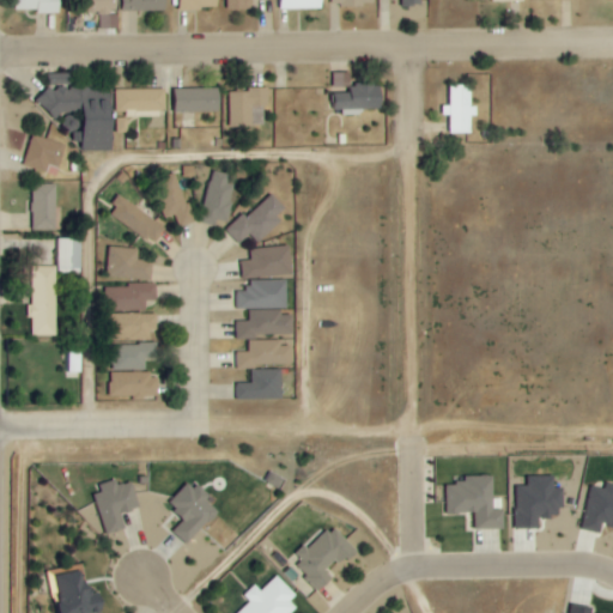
[(18,0),(18,12),(60,12),(60,0),(18,0)]
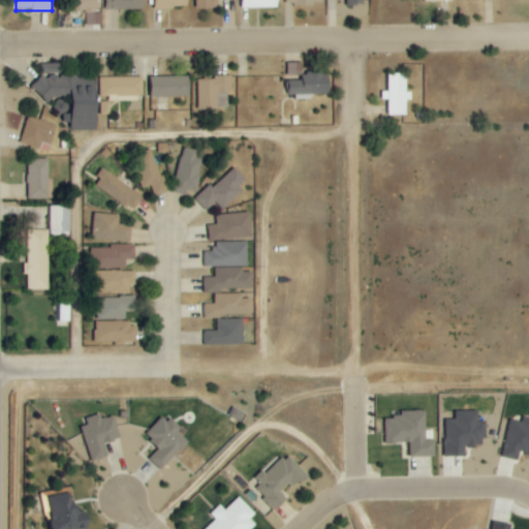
[(75,0),(76,11),(86,10),(86,25),(102,25),(102,10),(101,0),(75,0)]
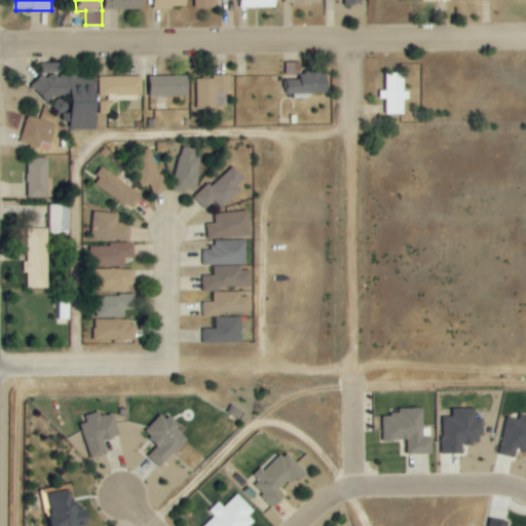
[(143,9),(143,0),(106,0),(106,9),(143,9)]
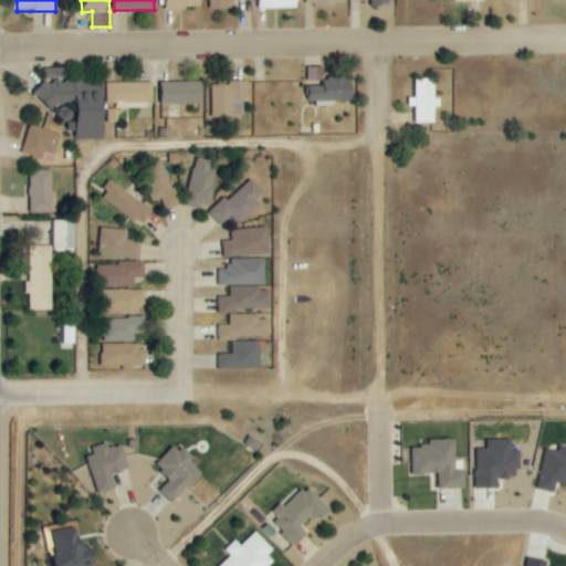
[(165,0),(166,9),(202,9),(201,0),(165,0)]
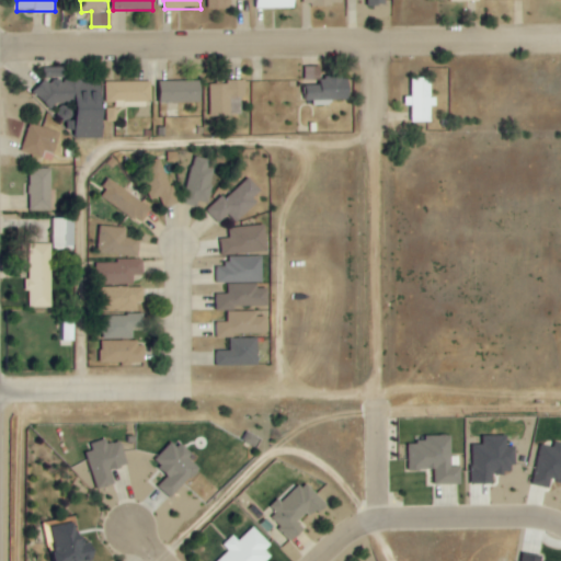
[(208,0),(209,9),(231,8),(230,0),(208,0)]
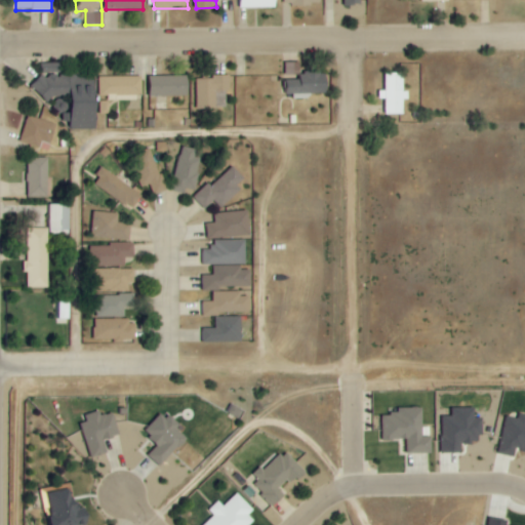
[(299,62),(285,63),(286,75),(300,75),(299,62)]
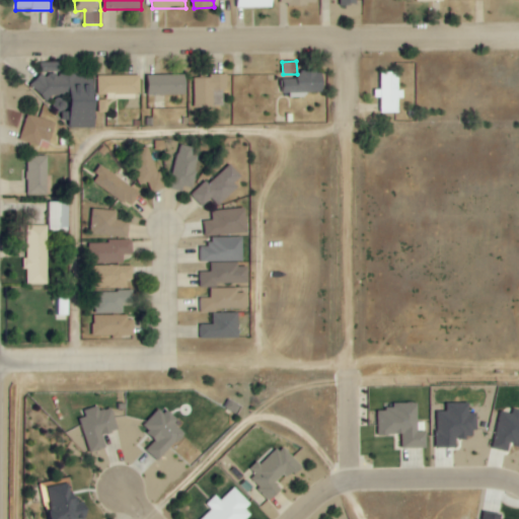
[(61,62),(42,63),(42,75),(61,74),(61,62)]
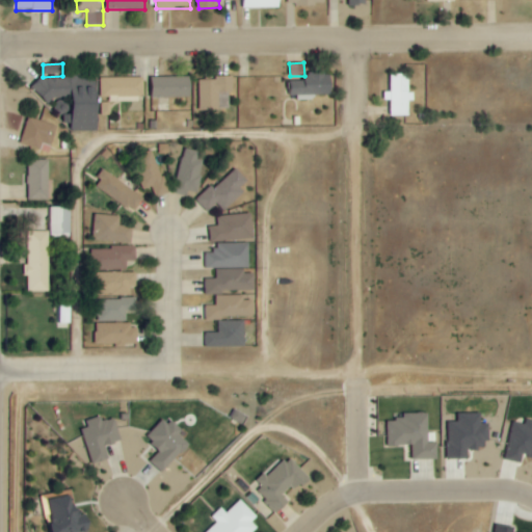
[(315,99),(315,96),(333,95),(331,72),(303,73),(304,80),(291,81),(292,99),(315,99)]
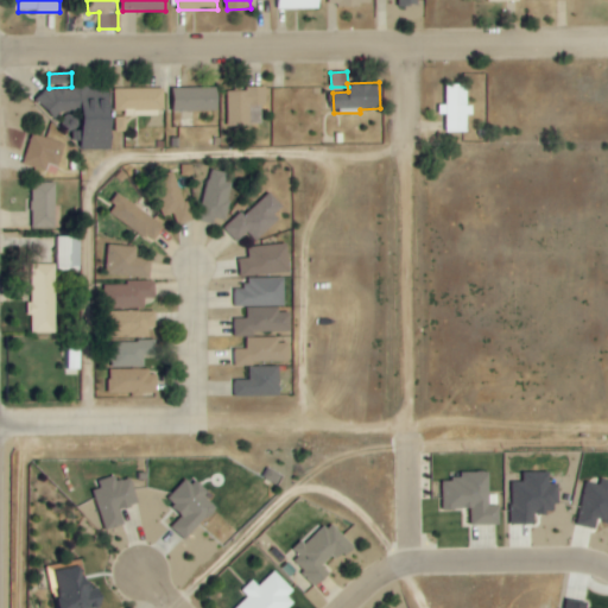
[(445,105),(439,105),(438,114),(445,114),(445,132),(467,132),(467,115),(468,115),(469,84),(447,84),(445,105)]
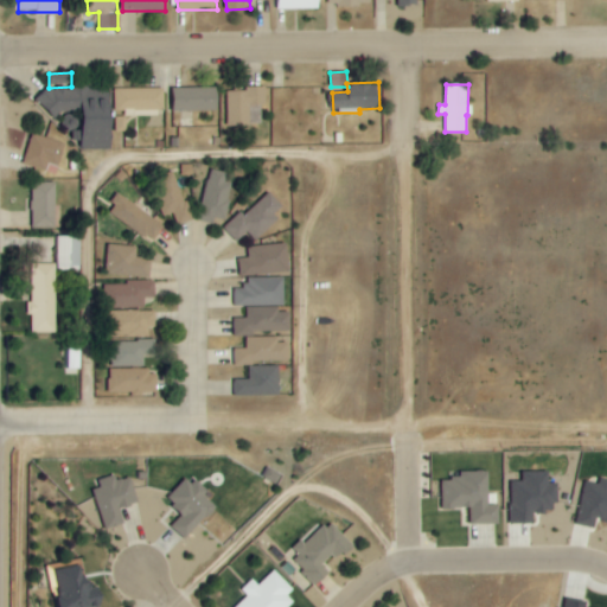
[(112,151),(113,100),(93,98),(93,88),(40,87),(39,113),(83,113),(82,149),(112,151)]
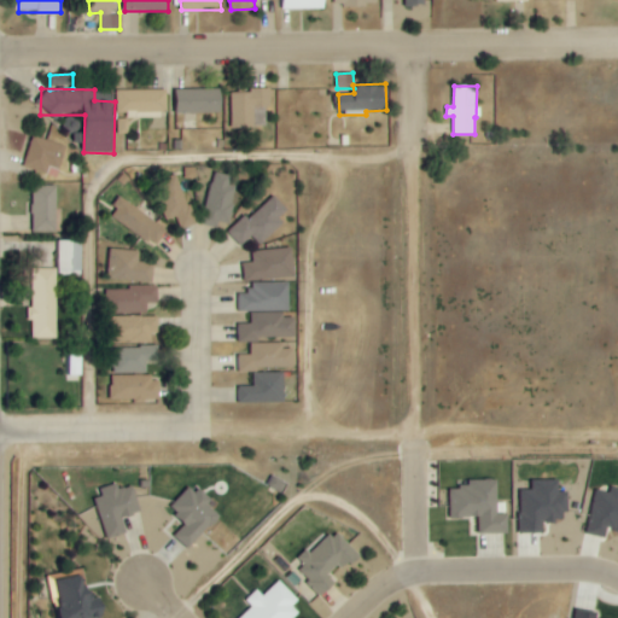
[(221,88),(176,89),(176,114),(222,112),(221,88)]
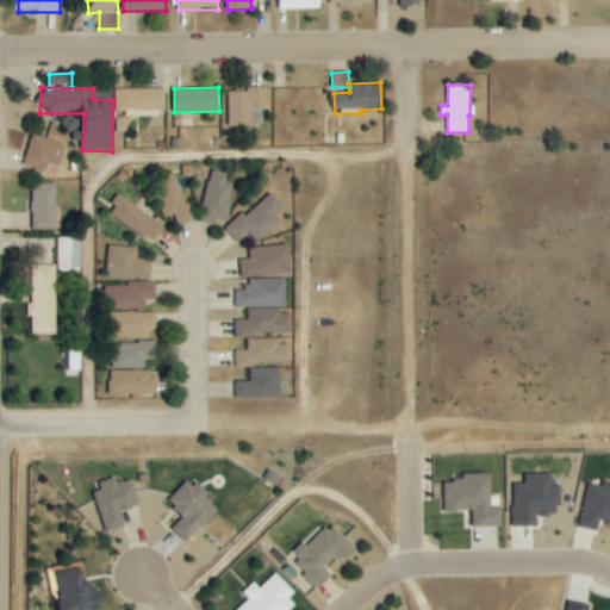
[(267,89),(228,89),(229,125),(251,124),(250,107),(268,106),(267,89)]
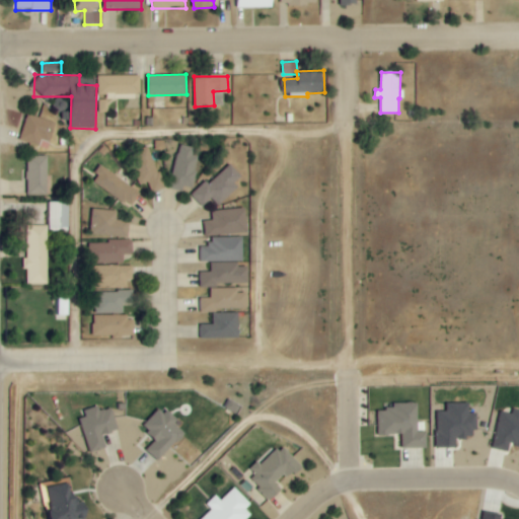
[(40,145),(41,141),(51,143),(55,122),(26,116),(21,142),(40,145)]
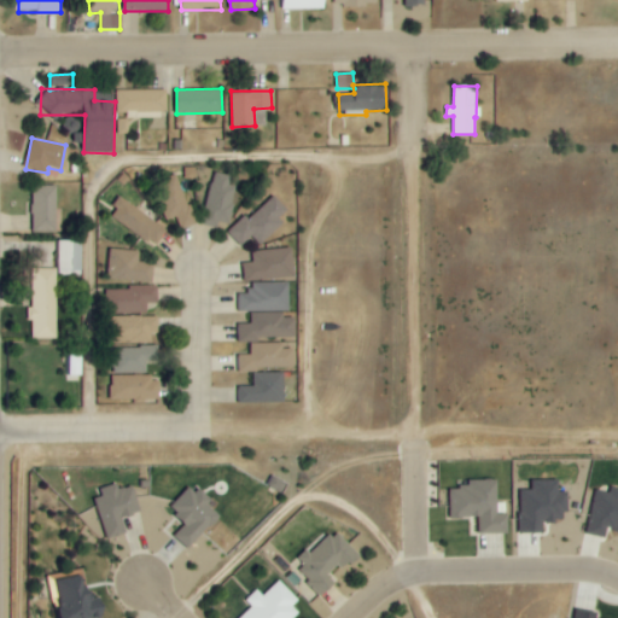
[(237,187),(228,185),(231,176),(214,173),(200,226),(216,229),(217,222),(227,225),(237,187)]
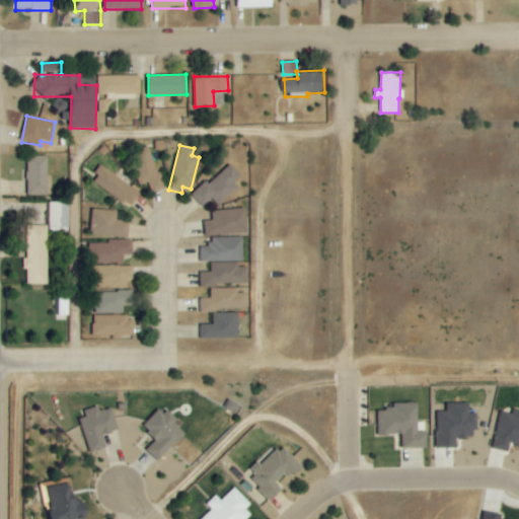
[(146,182),(149,193),(162,189),(149,147),(135,152),(137,159),(130,161),(138,186),(146,182)]
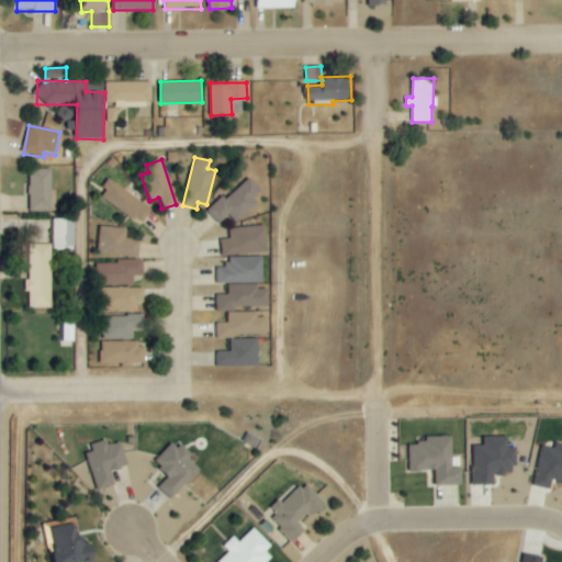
[(52,169),(31,169),(30,211),(52,211),(52,169)]
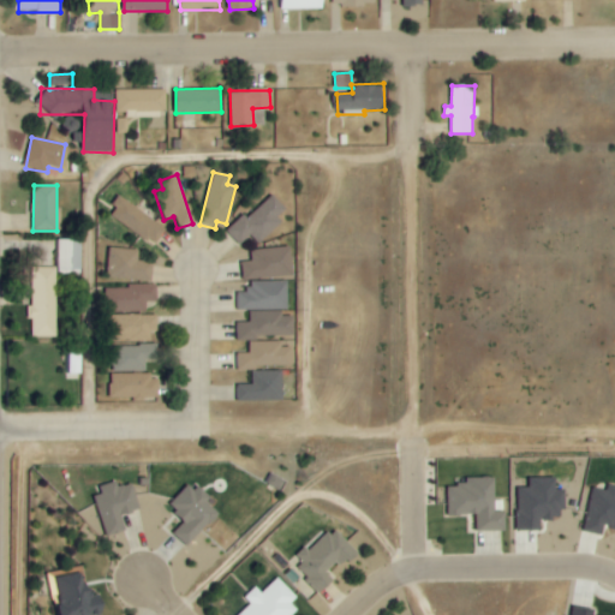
[(243,214),(226,231),(239,245),(248,237),(257,246),(281,222),(278,218),(287,209),(272,195),(248,219),(243,214)]
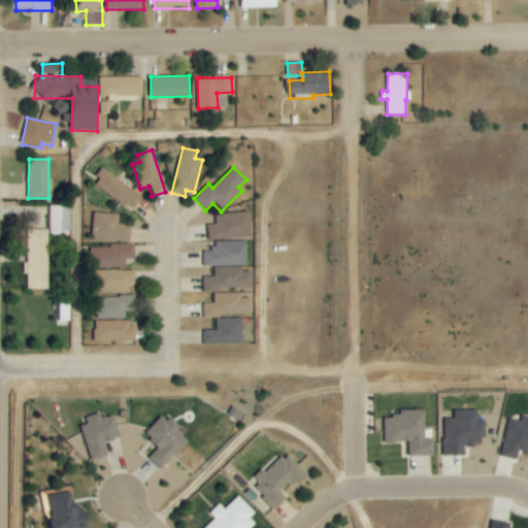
[(93,182),(130,211),(141,199),(104,169),(93,182)]
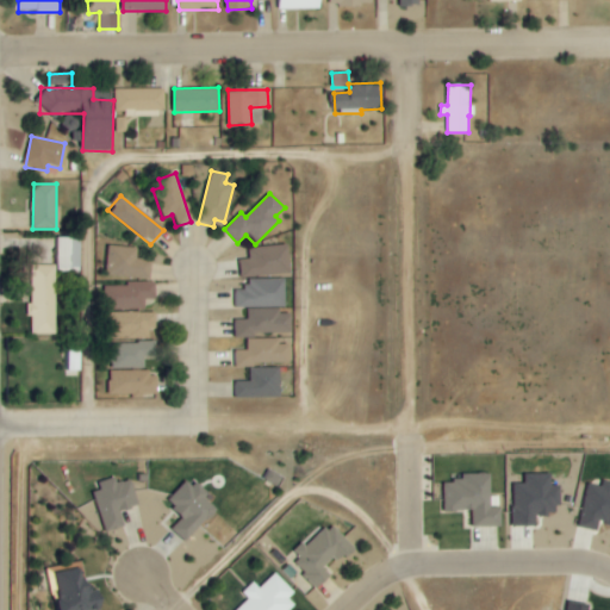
[(81,268),(82,237),(57,237),(57,267),(81,268)]
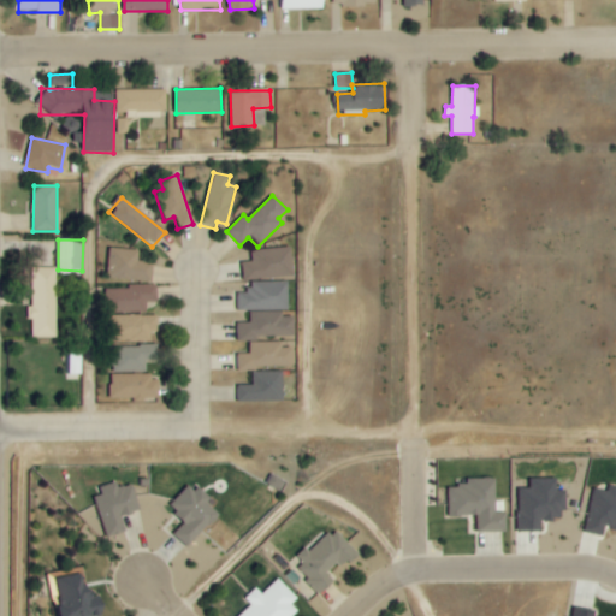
[(243,282),(294,277),(290,247),(250,252),(252,262),(242,264),(243,282)]
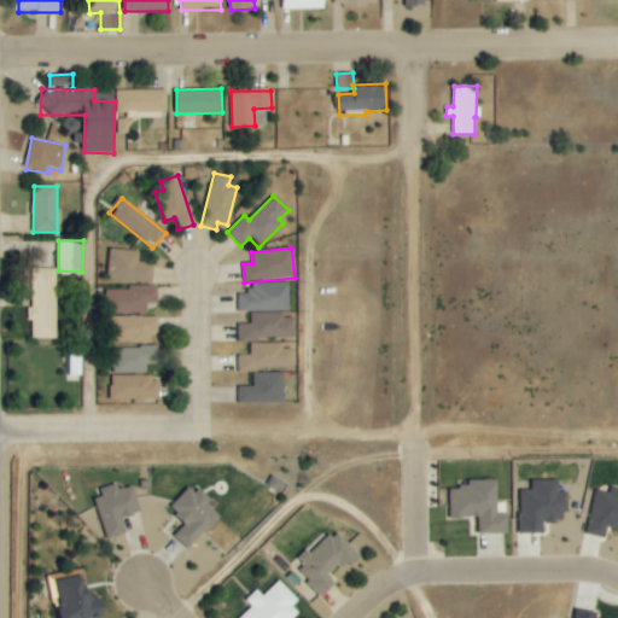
[(139,250),(110,250),(109,281),(153,283),(155,263),(139,262),(139,250)]
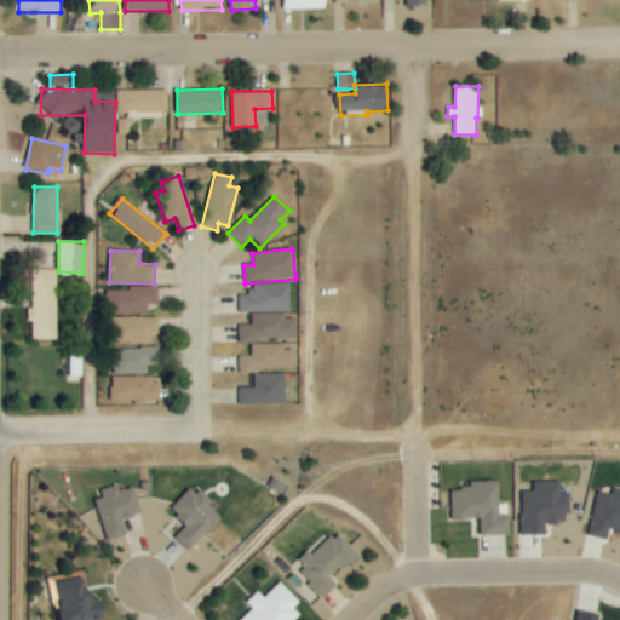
[(57,270),(30,270),(32,340),(57,340),(57,270)]
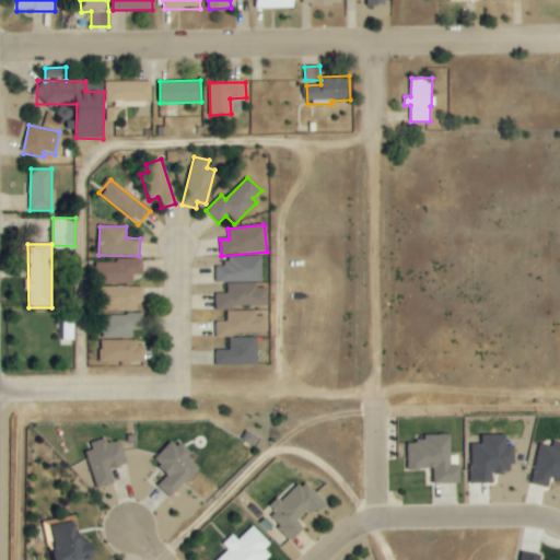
[(216,267),(217,283),(263,282),(261,256),(225,257),(225,267),(216,267)]
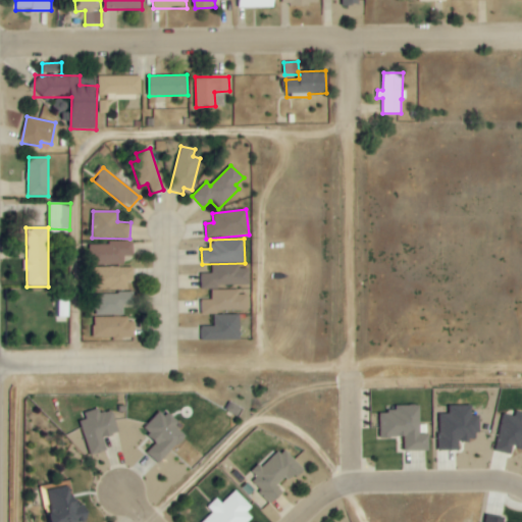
[(134,243),(91,244),(91,265),(125,265),(125,257),(134,257),(134,243)]
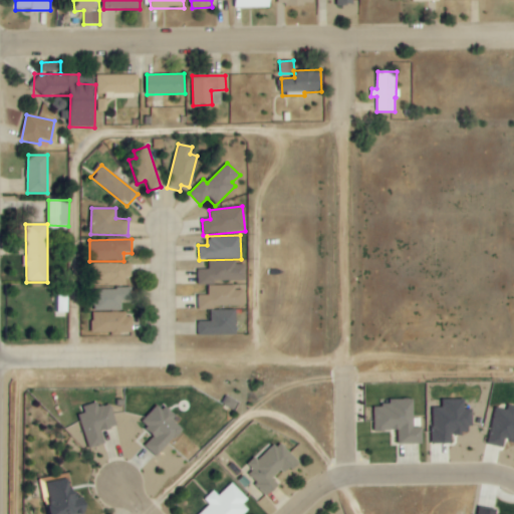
[(246,282),(246,264),(236,264),(236,261),(208,261),(208,269),(199,270),(199,283),(246,282)]
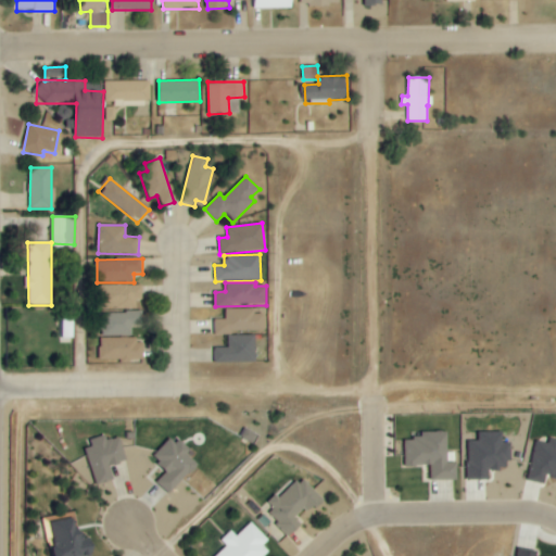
[(142,285),(100,286),(101,308),(137,308),(137,300),(142,300),(142,285)]
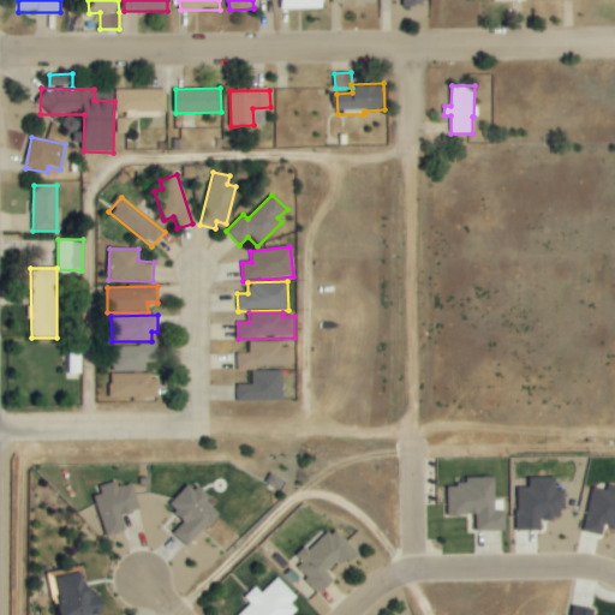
[(293,368),(292,347),(282,348),(282,341),(250,342),(250,353),(238,353),(239,369),(293,368)]
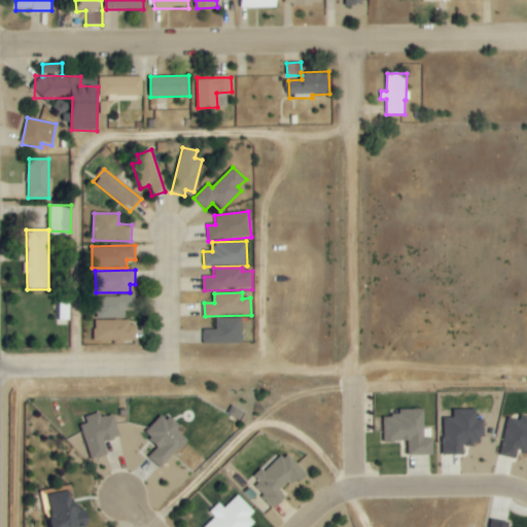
[(126,318),(126,309),(135,309),(135,296),(94,296),(94,318),(126,318)]
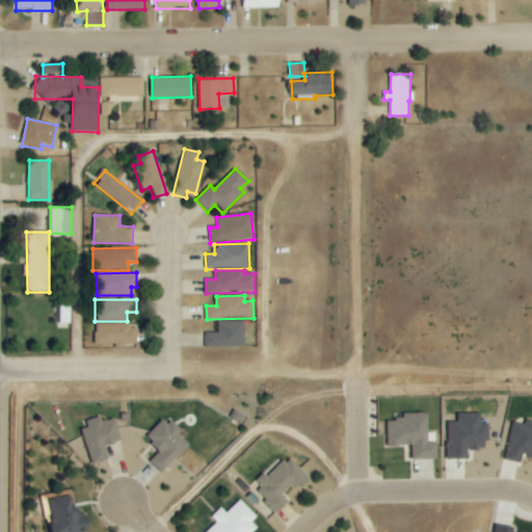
[(206,333),(207,347),(245,346),(244,321),(218,321),(219,333),(206,333)]
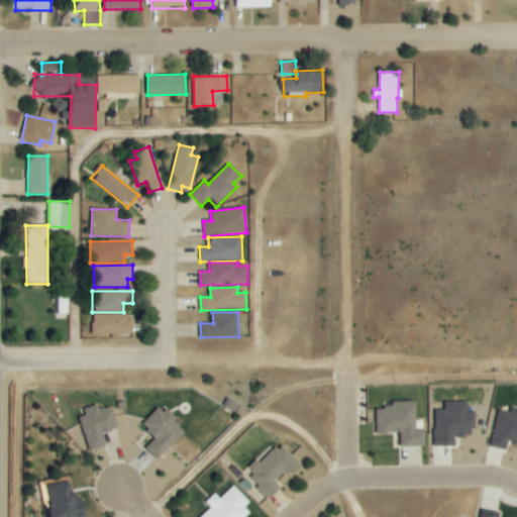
[(133,315),(92,315),(92,336),(134,335),(133,315)]
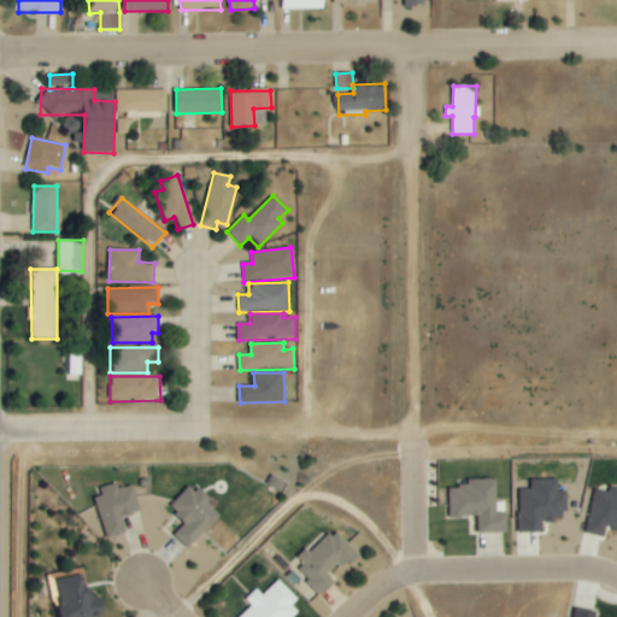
[(506,533),(505,506),(498,506),(497,479),(466,480),(466,487),(450,488),(450,518),(479,517),(479,534),(506,533)]
